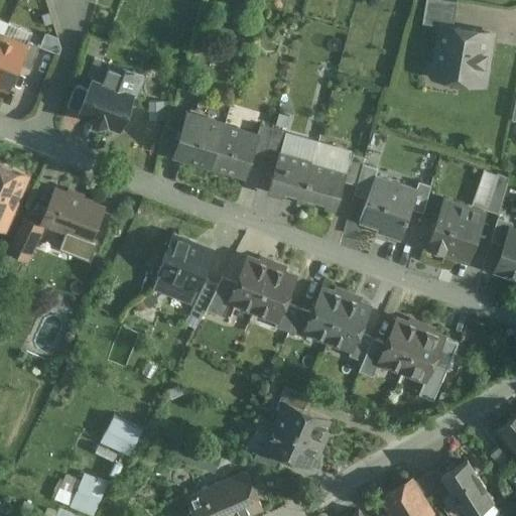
[(457,1),(447,0),(425,0),(422,22),(442,26),(442,25),(453,26),(457,1)]
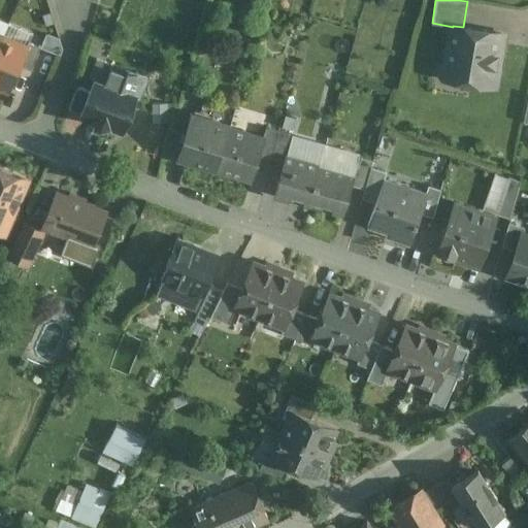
[(463,27),(453,26),(453,27),(447,61),(440,66),(439,73),(443,78),(451,80),(457,75),(471,77),(470,81),(492,86),(495,68),(499,69),(501,55),(498,50),(501,33),(463,27)]
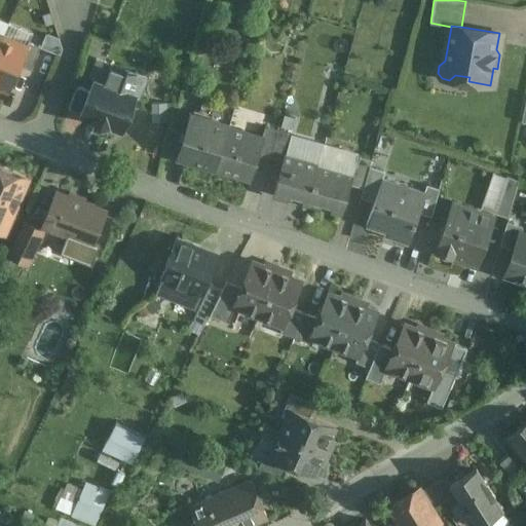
[(26,48),(2,38),(0,42),(0,85),(8,89),(20,66),(27,48),(26,48)]
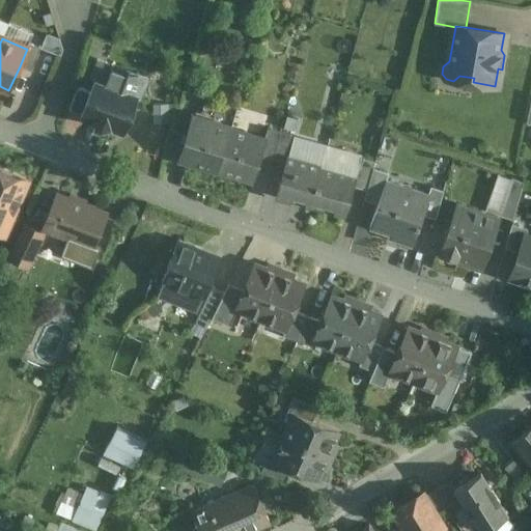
[(40,48),(29,43),(26,49),(27,49),(20,66),(31,71),(40,48)]
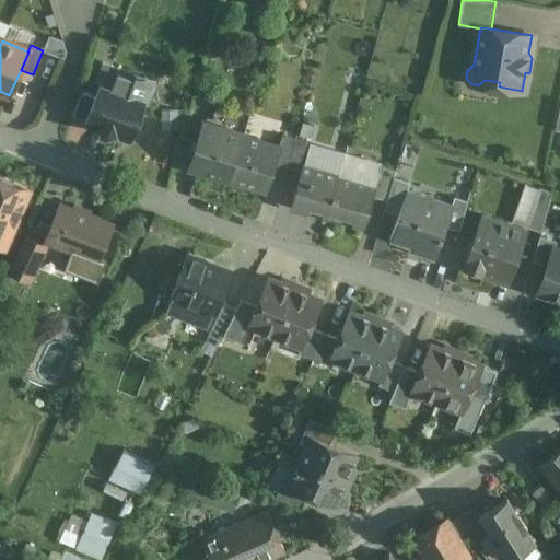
[(116,51),(97,45),(88,70),(89,70),(83,89),(84,89),(74,115),(89,120),(111,66),(112,66),(116,51)]
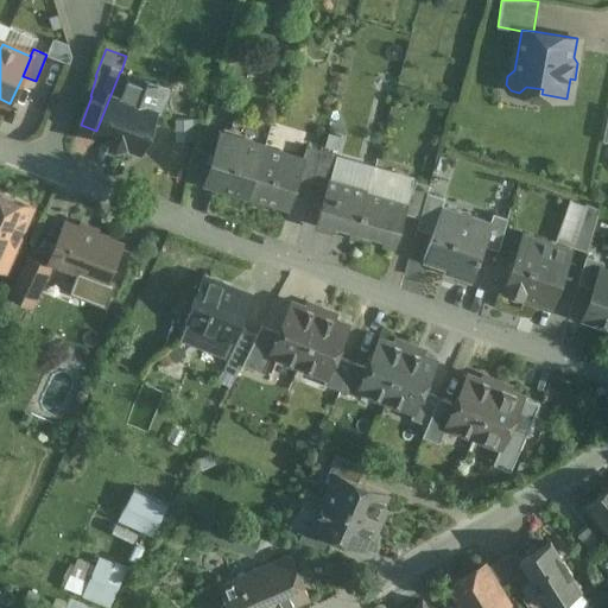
[(175,67),(152,61),(145,81),(163,89),(169,74),(172,75),(175,67)]
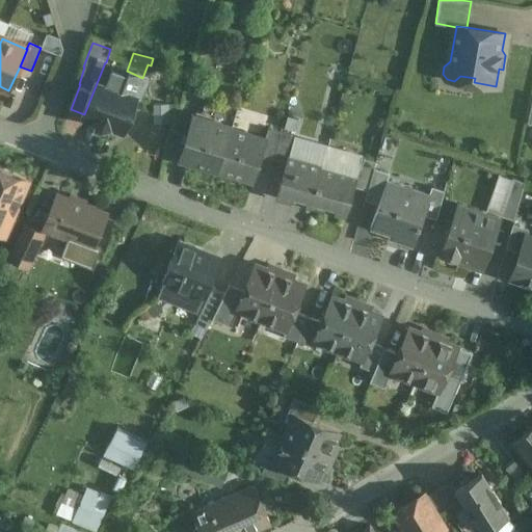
[(106,62),(105,62),(84,114),(123,130),(135,99),(135,98),(142,78),(127,71),(106,62)]
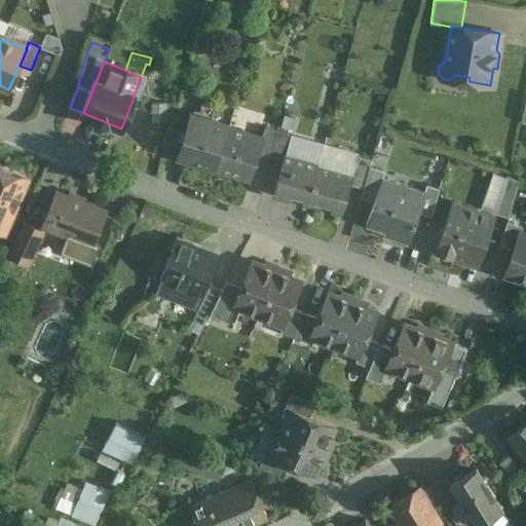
[(153,103),(152,119),(172,119),(173,103),(153,103)]
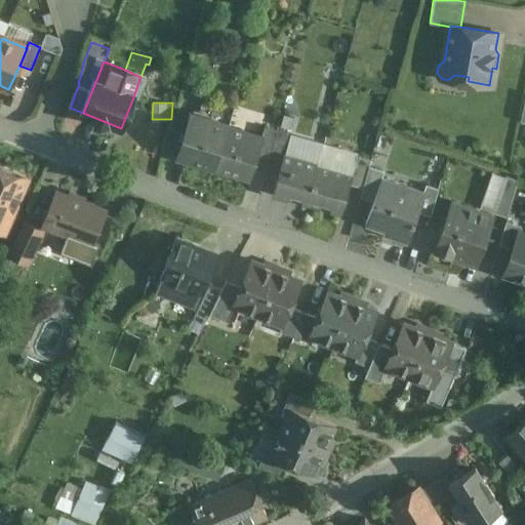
[(228,127),(192,116),(178,157),(215,168),(228,127)]
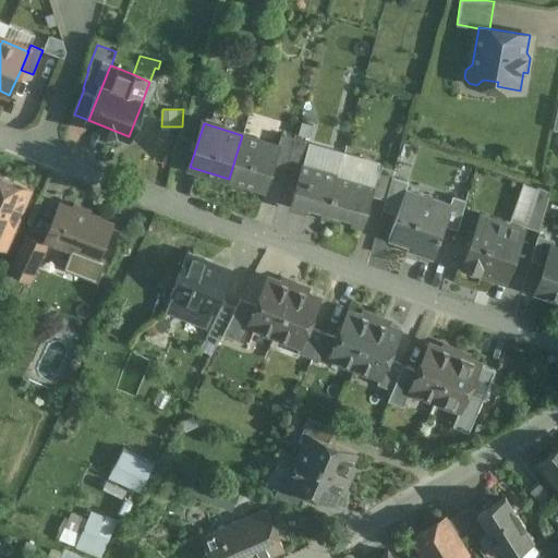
[(278,146),(242,135),(229,179),(266,191),(274,165),(279,146),(278,146)]
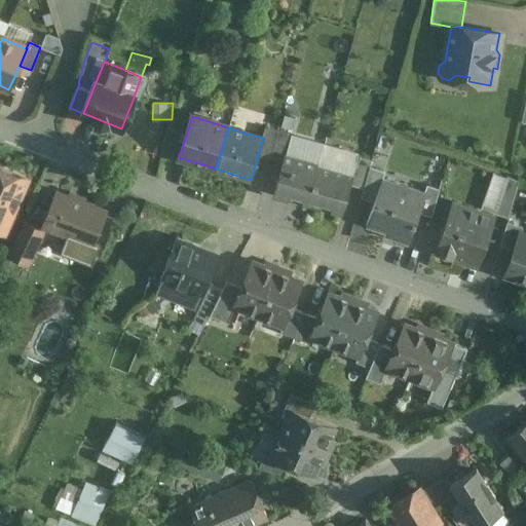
[(278,130),(265,127),(262,138),(263,138),(258,155),(270,158),(278,130)]
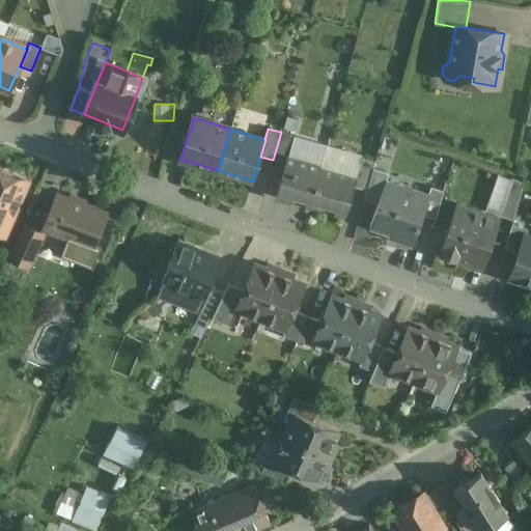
[(295,136),(281,132),(273,160),(285,163),(287,158),(288,158),(295,136)]
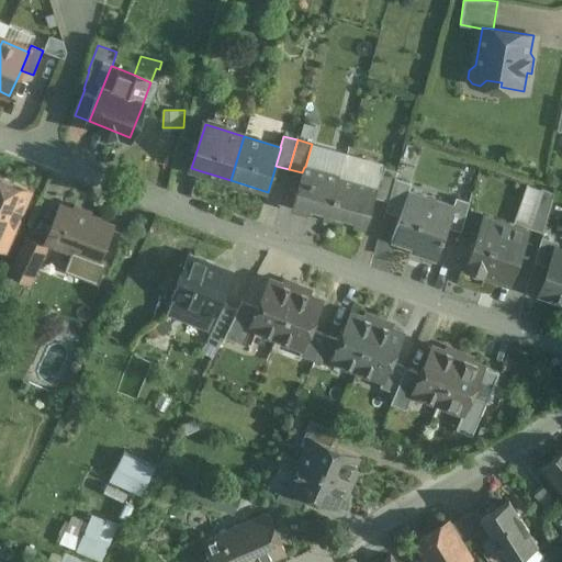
[(396,170),(382,166),(375,187),(377,187),(374,197),(389,201),(392,187),(396,170)]
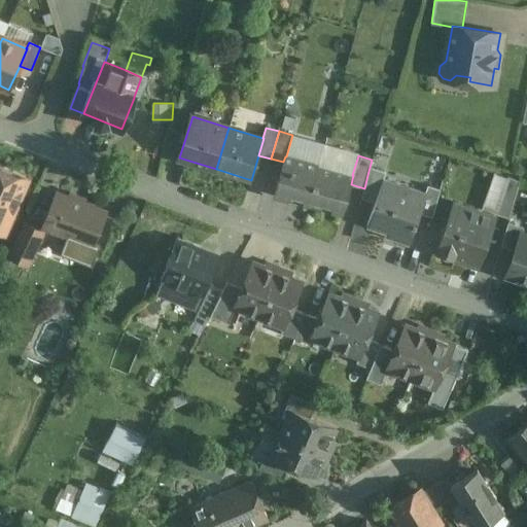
[(286,156),(285,156),(283,162),(274,196),(307,204),(318,166),(286,156)]
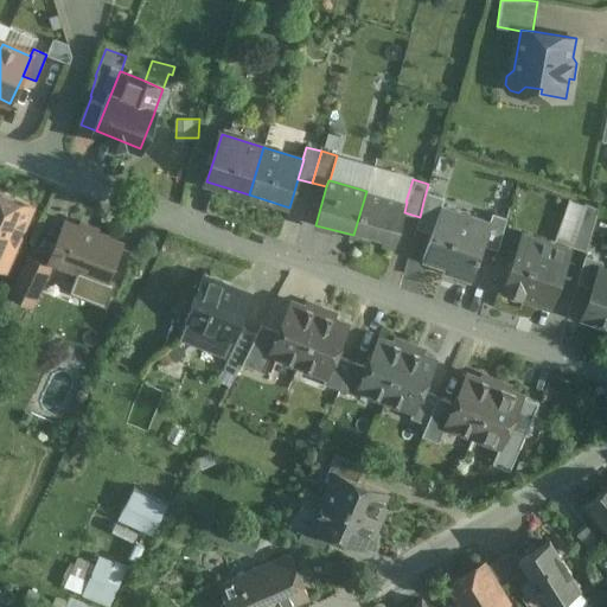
[(406,202),(366,191),(353,235),(356,236),(357,231),(360,231),(383,237),(382,243),(395,247),(404,212),(407,202),(406,202)]
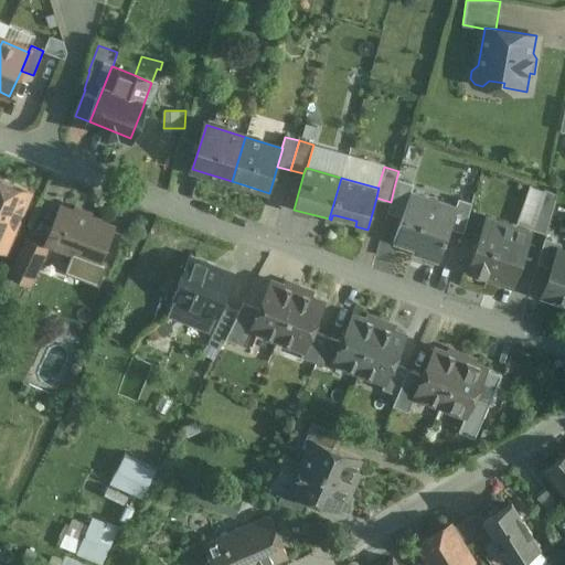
[(29,193),(0,180),(0,247),(4,249),(29,193)]
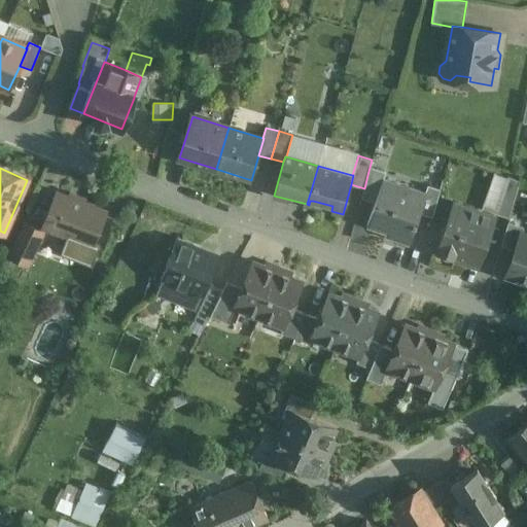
[(383,180),(367,175),(364,188),(361,198),(376,203),(383,180)]
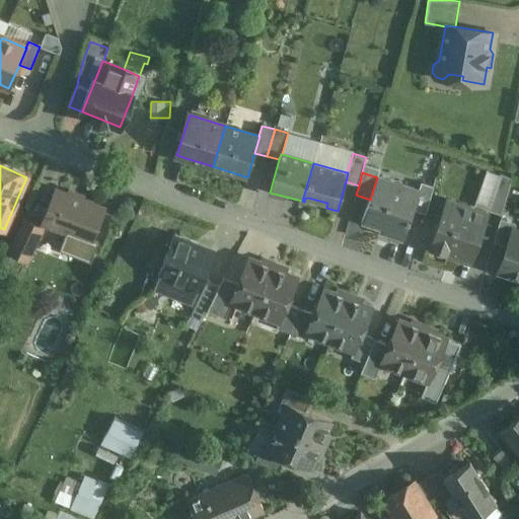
[(511,177),(500,173),(496,189),(488,210),(501,215),(511,177)]
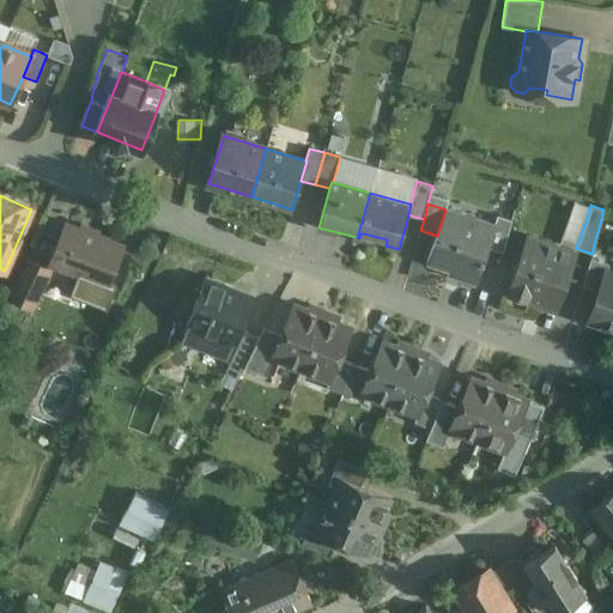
[(493,226),(445,210),(437,236),(429,260),(459,271),(457,275),(477,281),(489,248),(496,226),(493,226)]
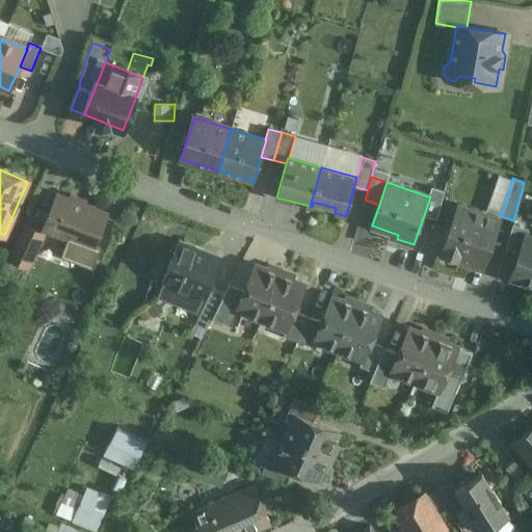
[(445,190),(432,186),(428,196),(430,196),(424,215),(436,219),(445,190)]
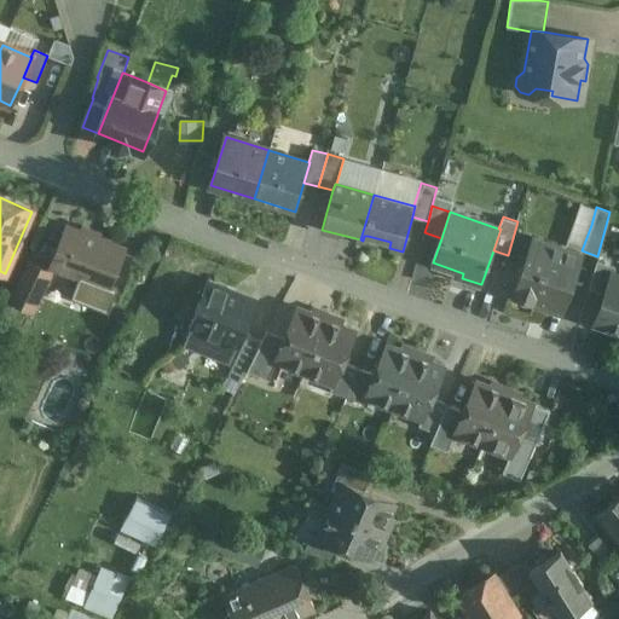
[(121,248),(69,227),(53,266),(71,273),(70,276),(86,282),(87,279),(106,287),(121,248)]
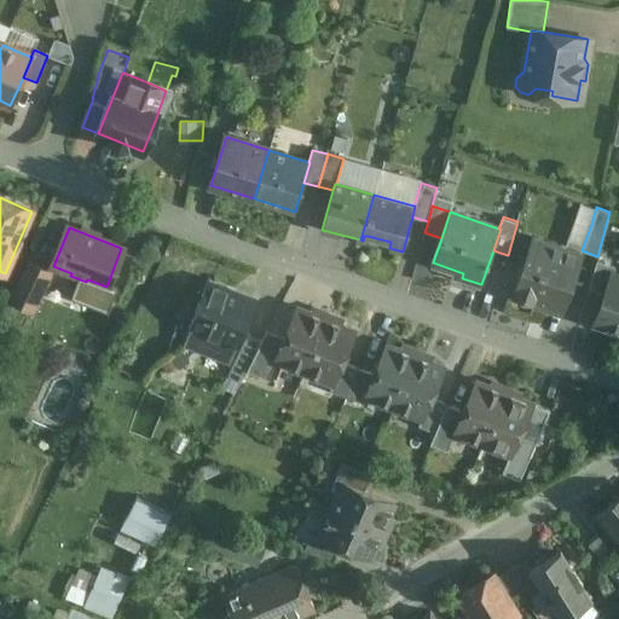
[(582,255),(532,238),(513,295),(562,313),(582,255)]
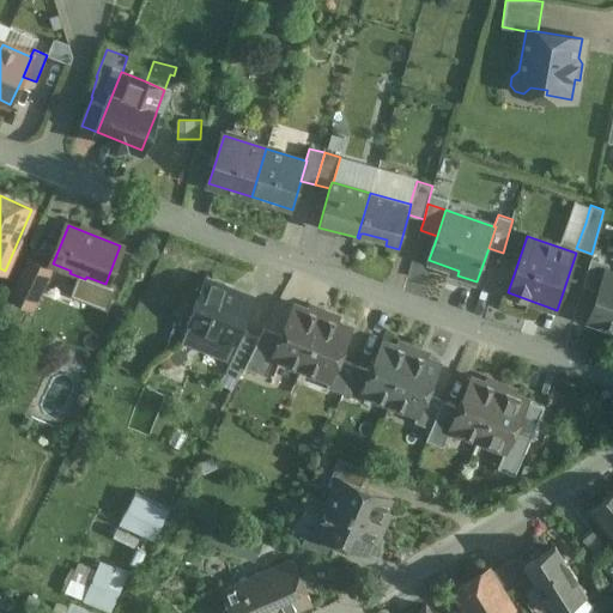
[(29,259),(11,298),(32,309),(52,269),(29,259)]
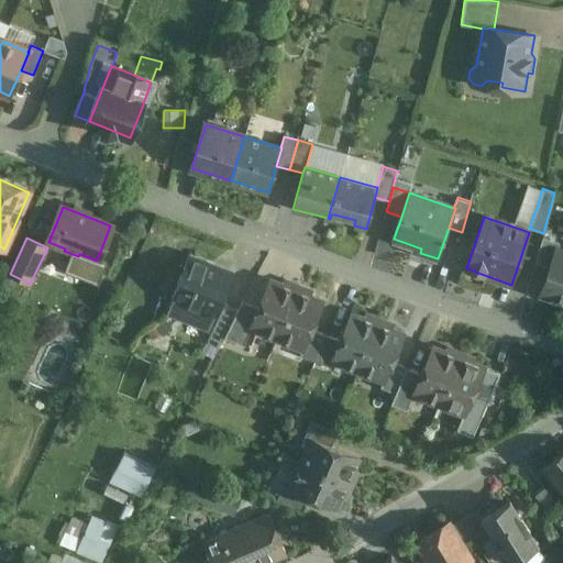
[(560,243),(542,238),(536,263),(550,267),(556,249),(558,249),(560,243)]
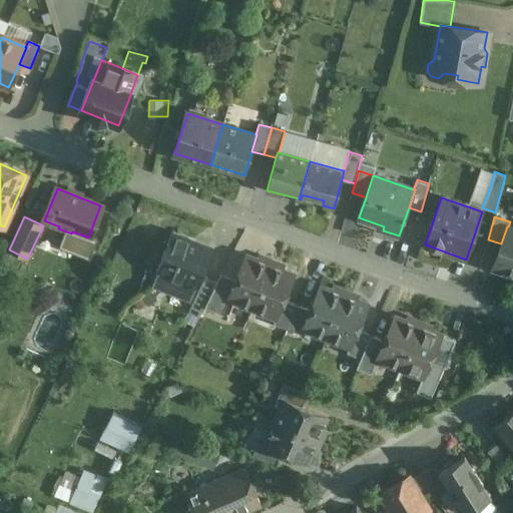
[(512,228),(508,226),(507,226),(501,243),(493,269),(512,275),(512,228)]
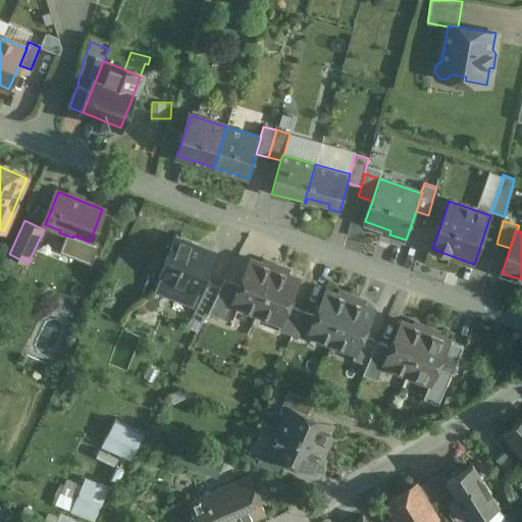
[(197,245),(177,237),(155,291),(194,306),(200,291),(214,256),(195,248),(197,245)]
